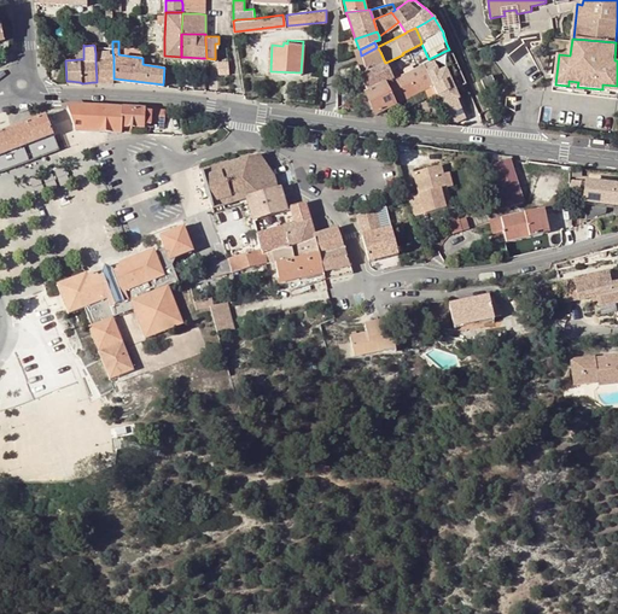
[(377,47),(361,56),(366,70),(368,69),(384,60),(380,52),(377,47)]
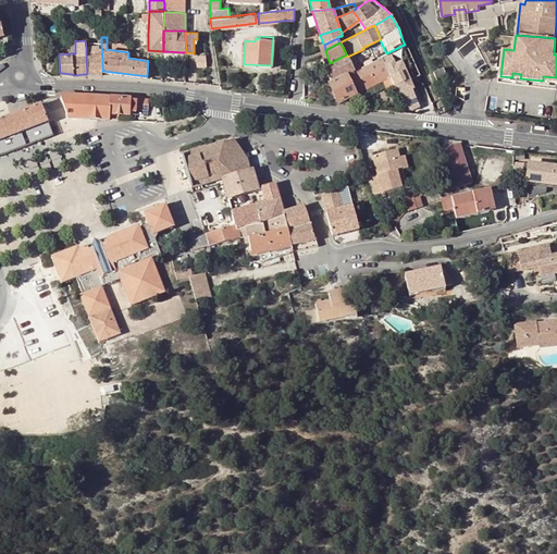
[(386,53),(382,57),(391,76),(395,86),(403,106),(406,103),(407,106),(411,107),(419,103),(411,86),(412,85),(405,68),(410,64),(401,46),(386,53)]
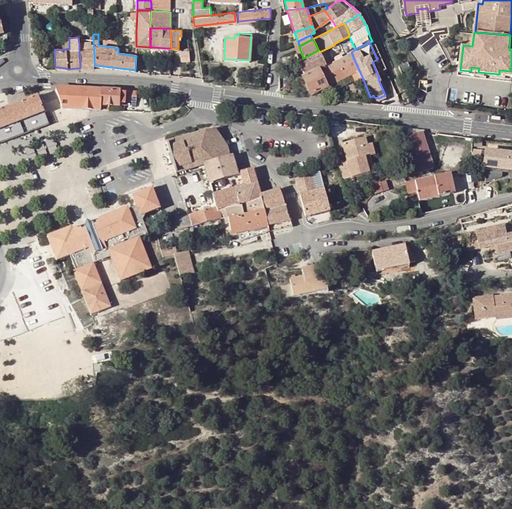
[(299,46),(295,48),(299,60),(303,58),(299,46)]
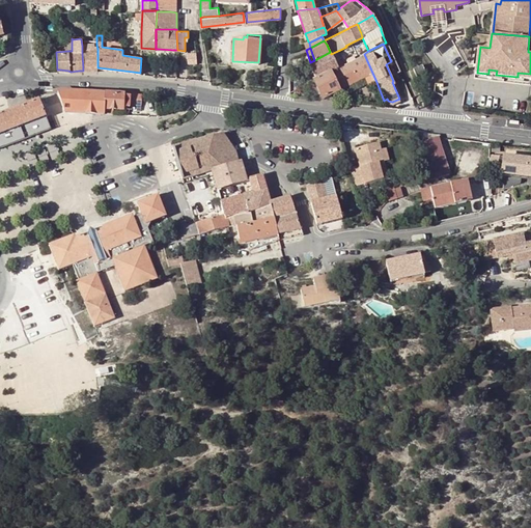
[(82,53),(83,71),(84,71),(98,70),(98,67),(98,64),(98,57),(98,50),(98,49),(82,50),(82,53)]
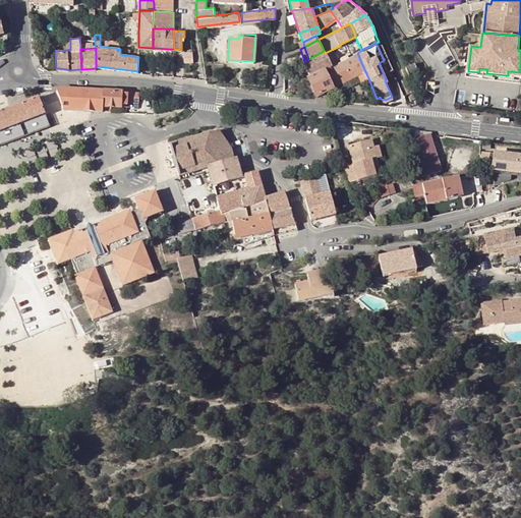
[(303,62),(310,75),(332,65),(328,59),(326,55),(325,53),(324,51),(310,58),(308,59),(304,61),(303,62)]
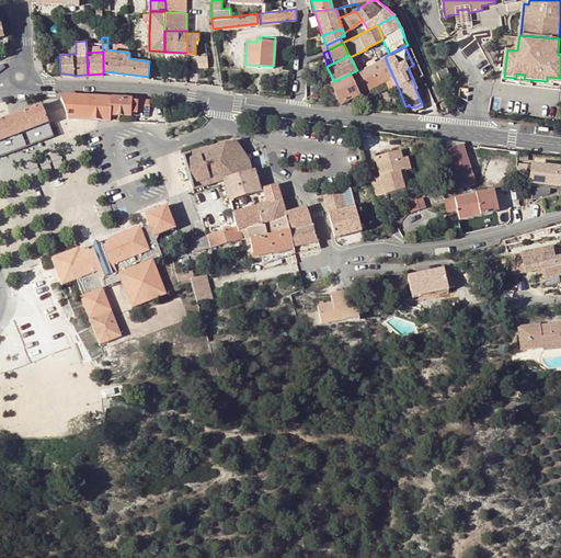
[(206,57),(197,57),(196,66),(207,67),(206,57)]
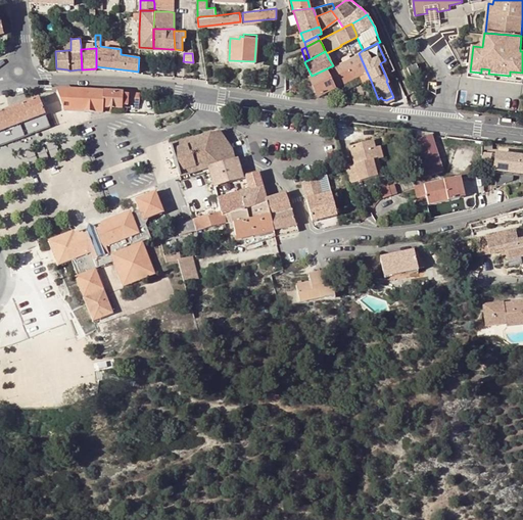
[(308,78),(318,95),(360,75),(367,72),(359,53),(353,55),(344,59),(333,65),(312,76),(308,78)]
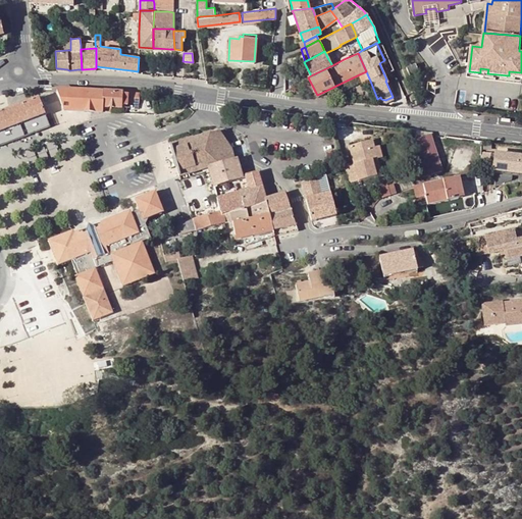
[(328,59),(332,65),(344,59),(341,53),(328,59)]
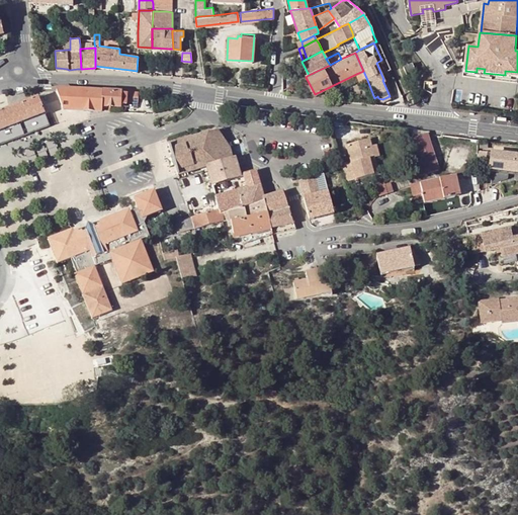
[(413,63),(405,67),(405,69),(409,77),(418,73),(413,63)]
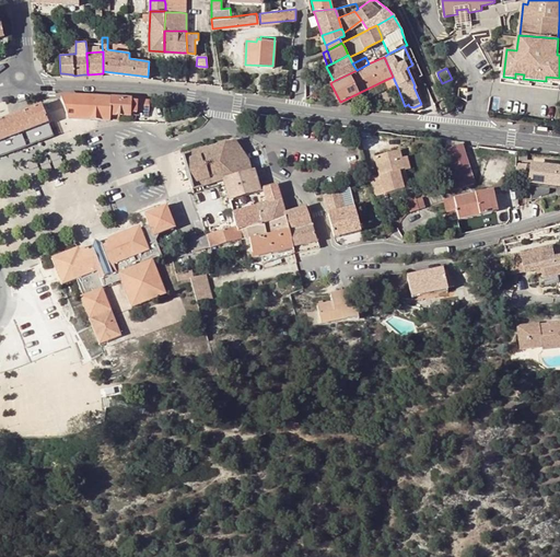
[(559,86),(559,78),(546,77),(546,81),(523,79),(524,74),(515,73),(515,78),(503,77),(503,81),(559,86)]
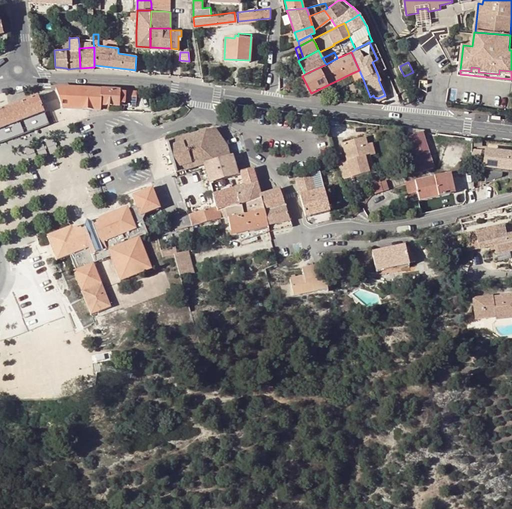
[(352,73),(356,82),(363,79),(359,70),(352,73)]
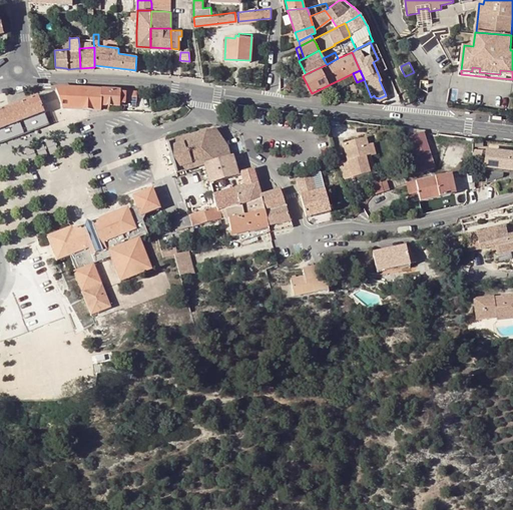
[(74,98),(74,106),(88,107),(100,107),(101,102),(101,87),(90,87),(75,86),(55,87),(59,98),(74,98)]
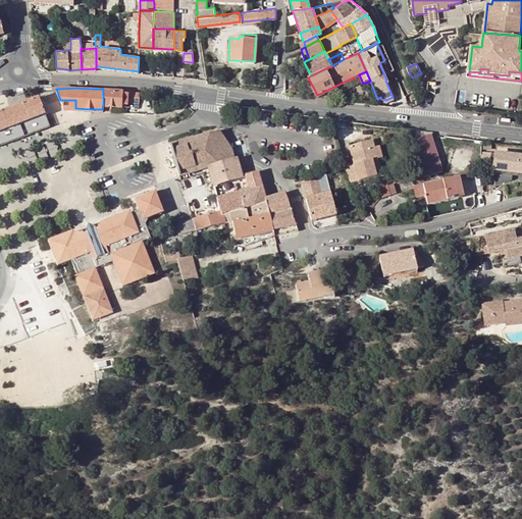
[(116,90),(103,89),(103,104),(111,105),(121,105),(121,103),(127,103),(128,101),(139,101),(139,91),(116,90)]
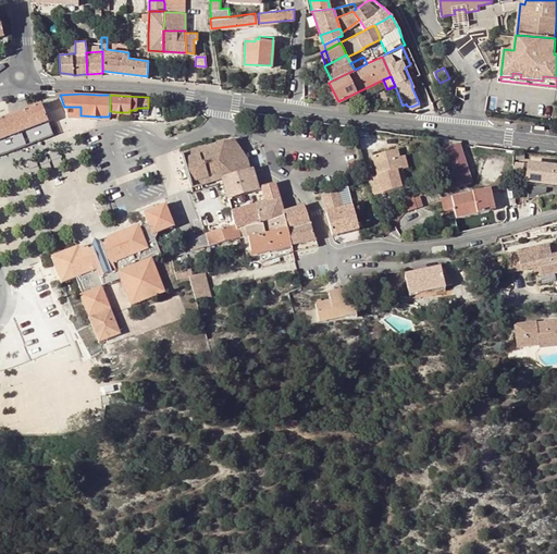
[(40,101),(0,117),(0,145),(50,126),(47,118),(41,103),(40,101)]
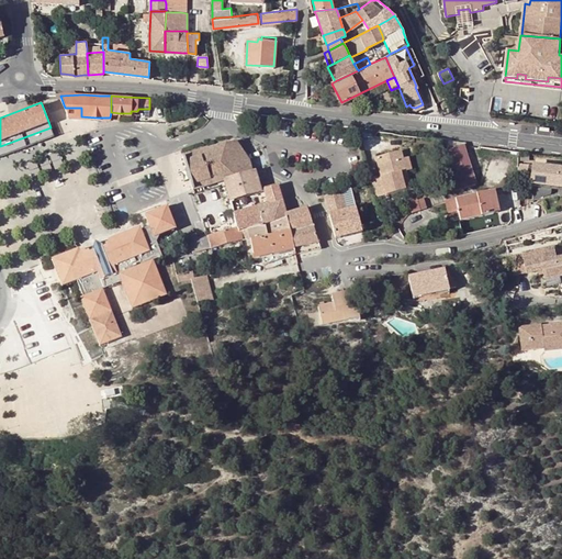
[(51,127),(0,146),(0,154),(54,134),(51,127)]
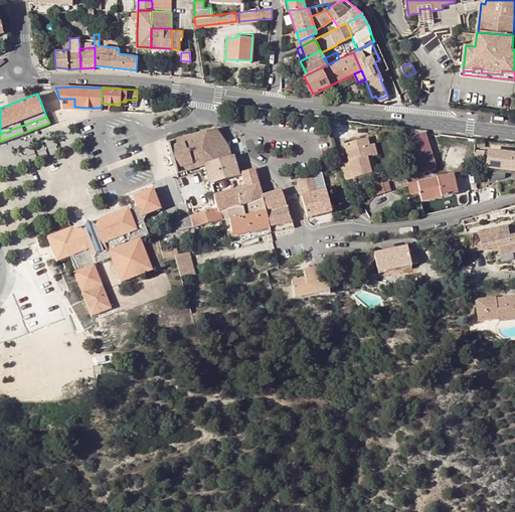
[(418,172),(437,166),(424,131),(426,131),(426,130),(426,129),(412,127),(403,125),(403,126),(405,133),(405,134),(412,154),(416,166),(418,172)]
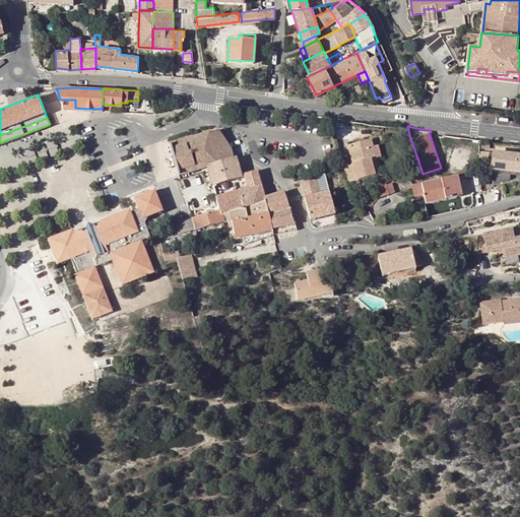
[(203,167),(234,157),(230,144),(218,128),(171,142),(180,173),(199,167),(203,167)]
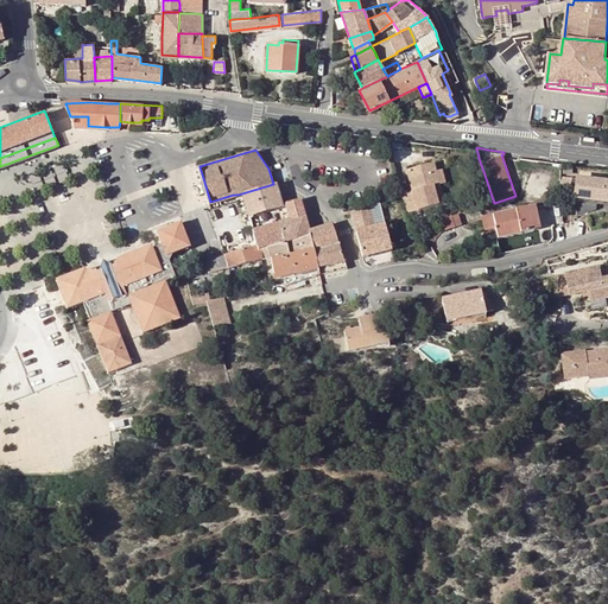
[(406,209),(406,210),(437,202),(432,184),(438,182),(435,169),(430,171),(428,161),(407,167),(410,180),(412,180),(415,188),(412,188),(401,192),(406,209)]
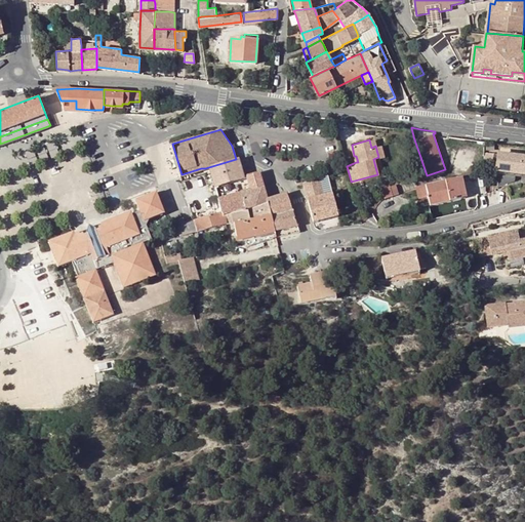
[(524,156),(484,151),(484,167),(497,168),(498,184),(515,179),(516,171),(524,171),(524,156)]
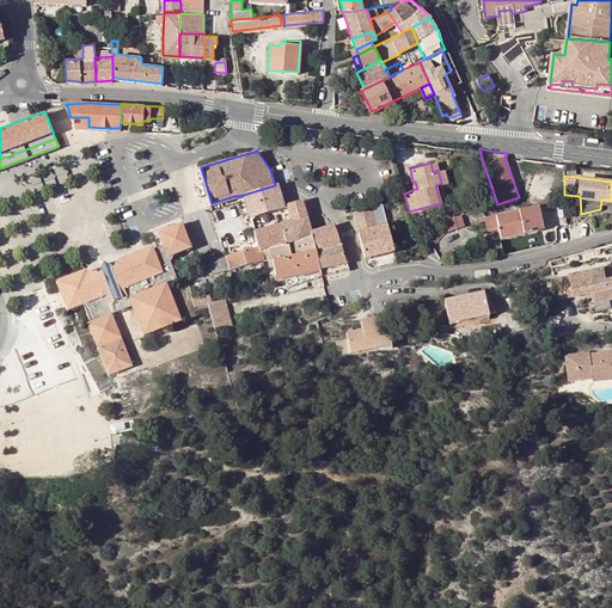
[(435,185),(440,203),(447,202),(441,183),(435,185)]
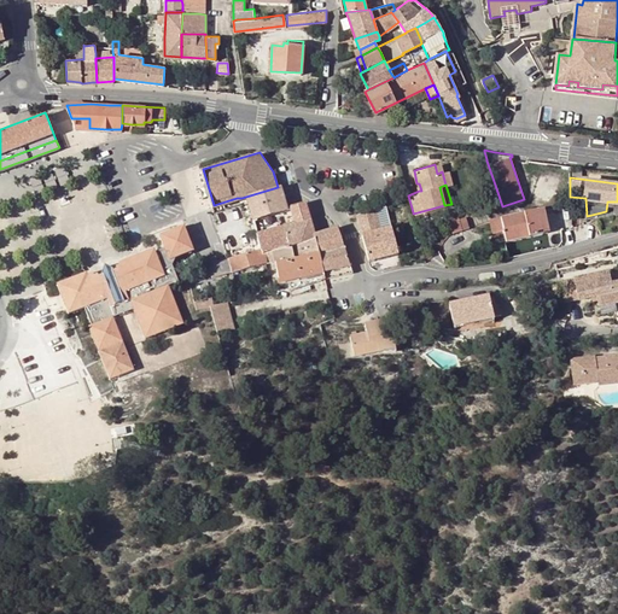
[(281,186),(278,187),(242,198),(242,200),(246,199),(251,215),(252,218),(287,208),(286,206),(281,186)]
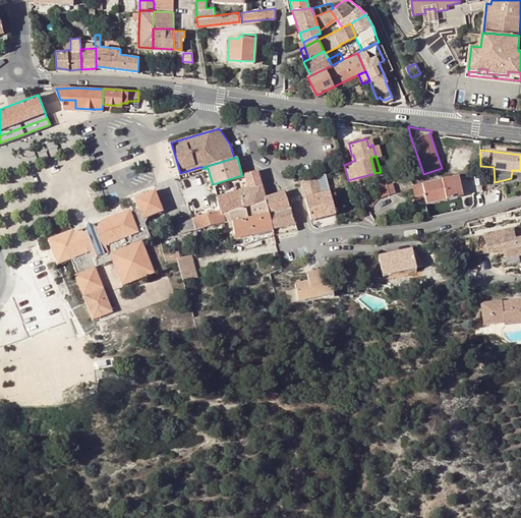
[(316,172),(322,192),(330,190),(325,169),(316,172)]
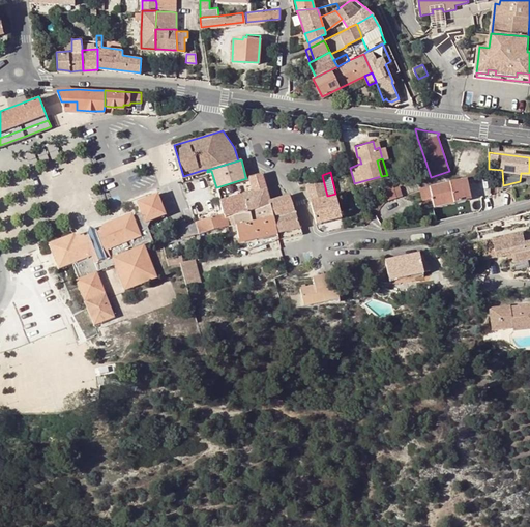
[(270,203),(269,199),(262,173),(248,176),(252,186),(253,188),(248,189),(245,191),(242,192),(247,210),(249,210),(261,206),(270,203)]
